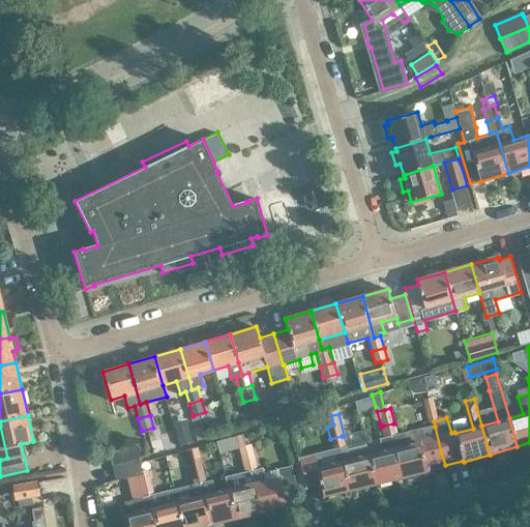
[(333,425),(331,415),(325,417),(327,427),(333,425)]
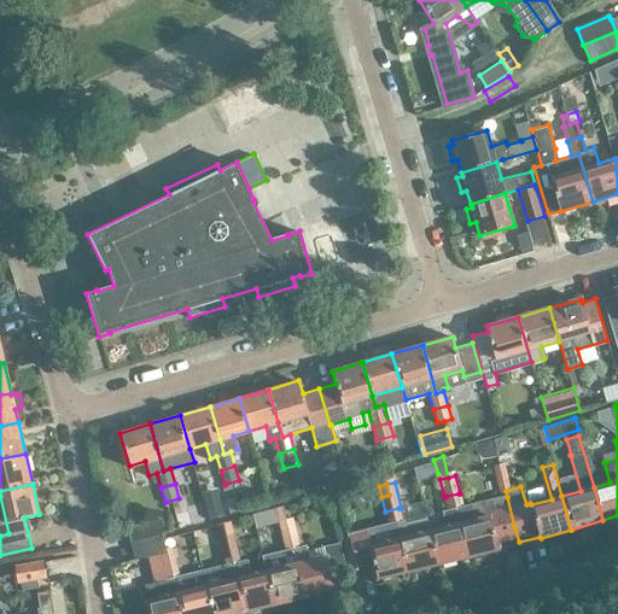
[(209,518),(220,515),(214,492),(204,495),(209,518)]
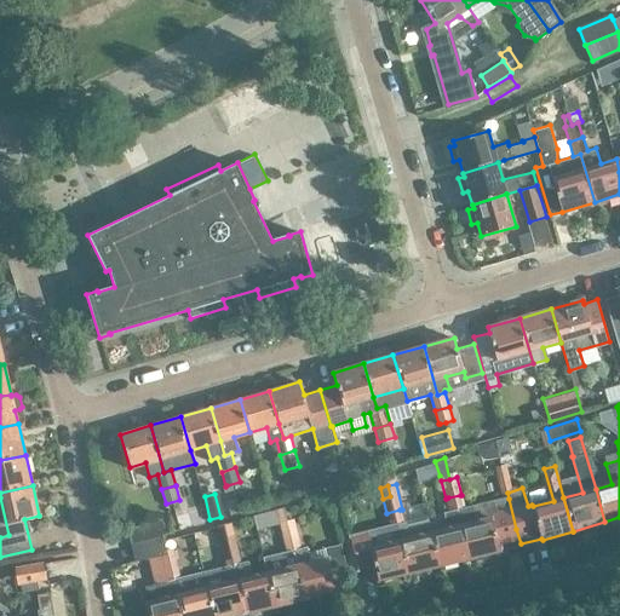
[(431,533),(440,565),(470,558),(458,508),(464,506),(460,495),(448,498),(452,510),(445,512),(449,528),(431,533)]
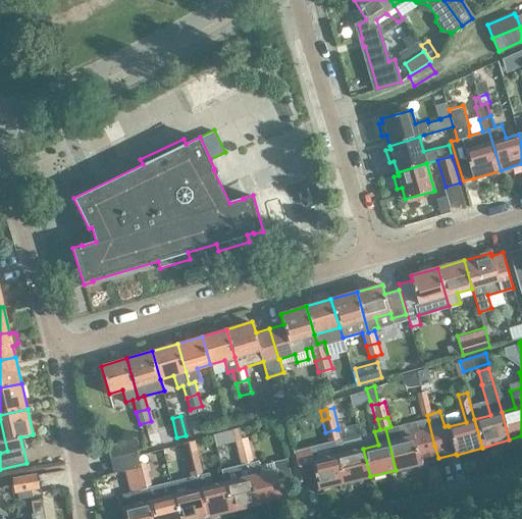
[(434,446),(428,420),(416,424),(422,450),(434,446)]
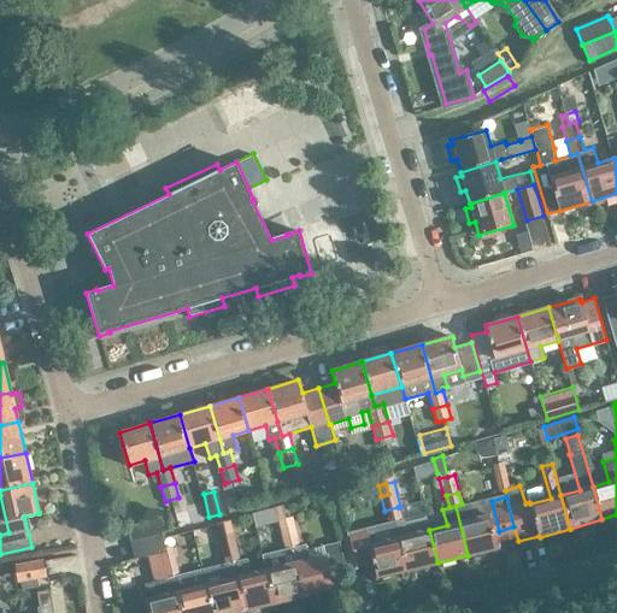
[(456,506),(468,555),(498,548),(489,516),(475,519),(470,501),(462,504),(456,506)]
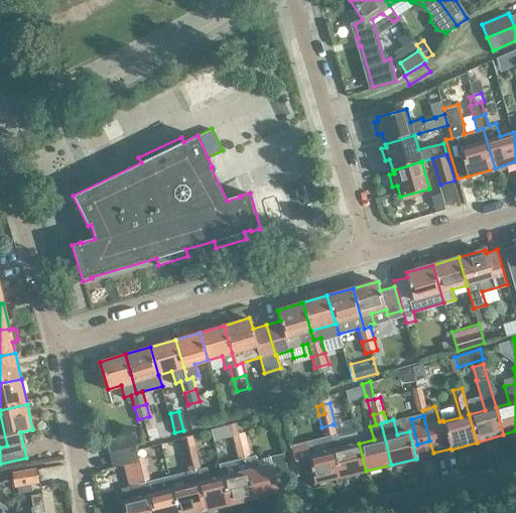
[(341,477),(334,450),(331,436),(336,434),(333,424),(321,427),(324,436),(317,437),(321,453),(309,456),(307,445),(293,449),(300,474),(311,472),(314,484),(341,477)]
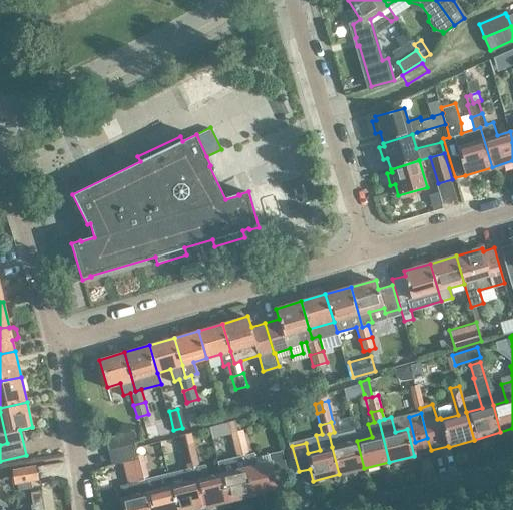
[(329,434),(332,447),(339,474),(364,468),(357,441),(354,427),(334,432),(329,434)]
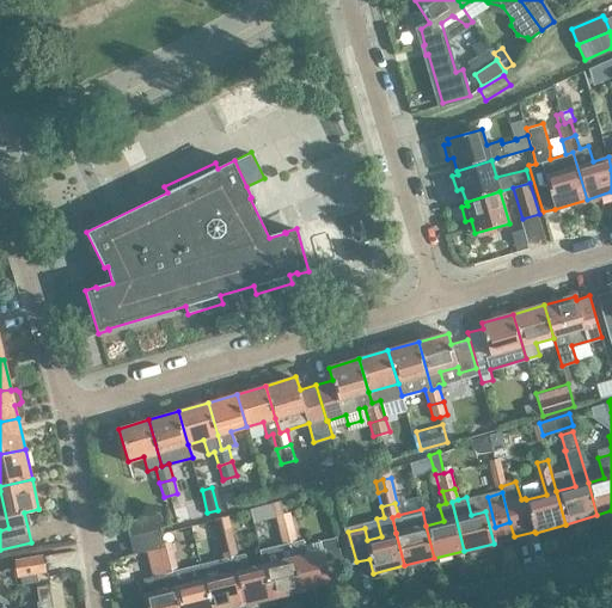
[(129,536),(159,527),(164,526),(159,511),(126,521),(129,536)]
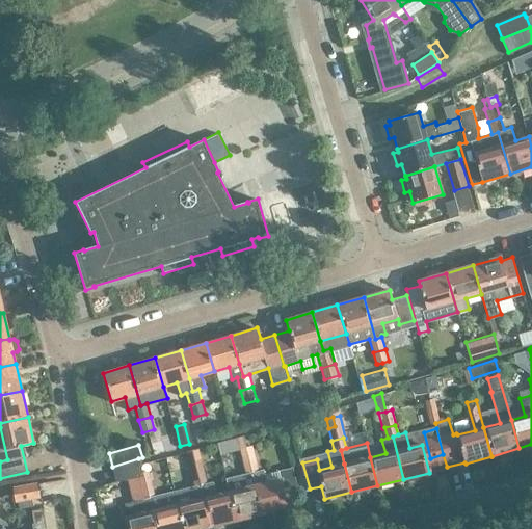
[(473,479),(531,461),(531,448),(469,468),(473,479)]
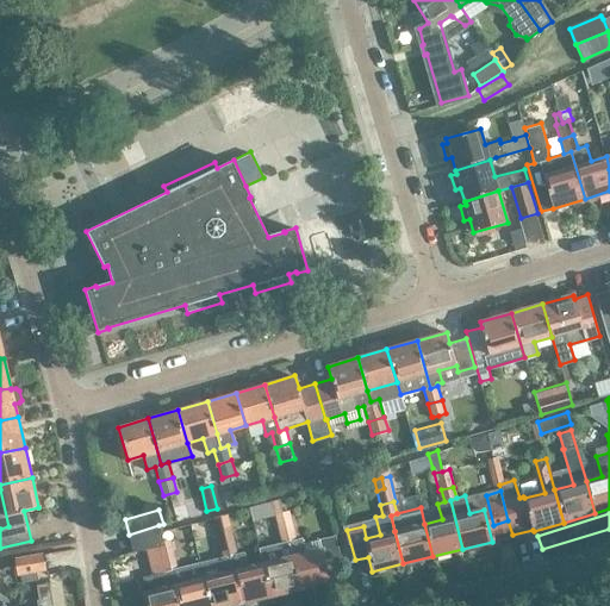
[(212,516),(216,529),(223,526),(223,525),(222,525),(219,514),(212,516)]
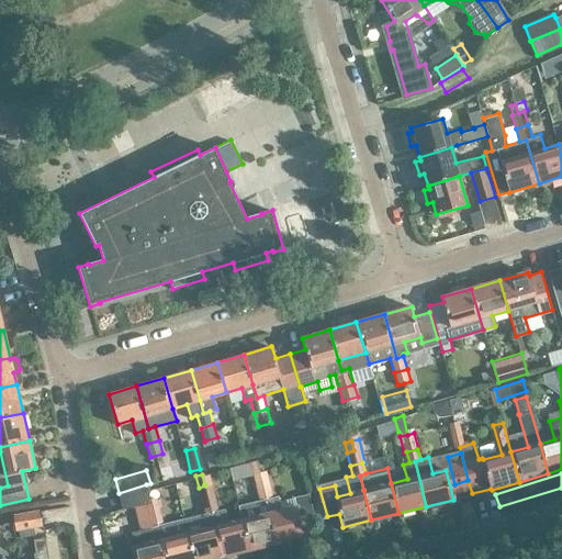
[(270,484),(268,474),(254,479),(256,488),(269,484),(270,484)]
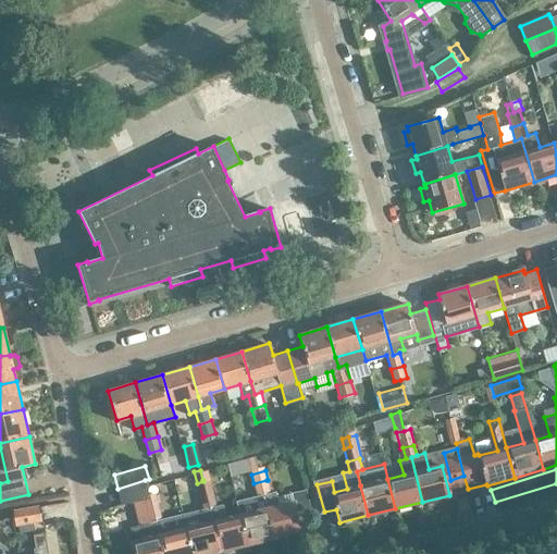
[(200,496),(214,493),(210,478),(203,480),(203,481),(197,483),(200,496)]
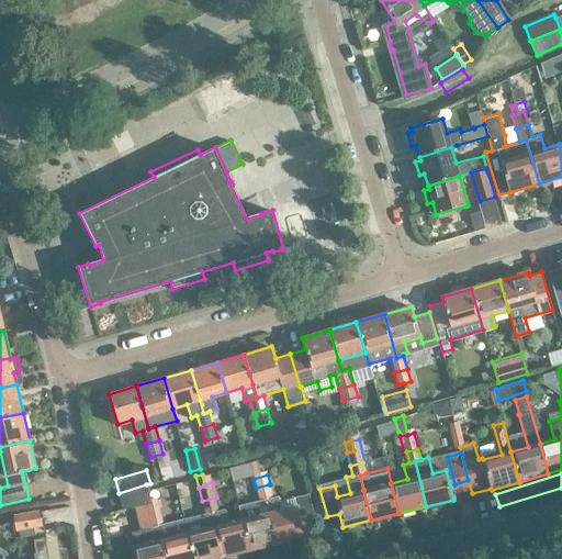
[(145,501),(150,499),(146,484),(119,493),(123,509),(135,505),(146,503),(145,501)]
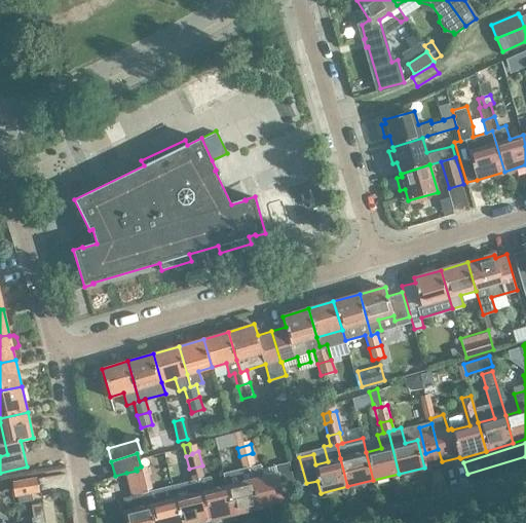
[(228,486),(234,514),(259,508),(249,468),(255,467),(252,453),(239,456),(242,467),(223,472),(227,486),(228,486)]
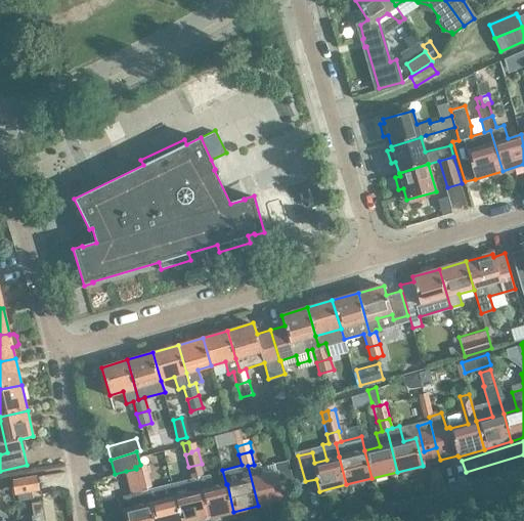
[(285,500),(281,487),(295,483),(289,459),(261,466),(260,460),(255,462),(252,451),(251,451),(254,465),(248,466),(258,506),(285,500)]
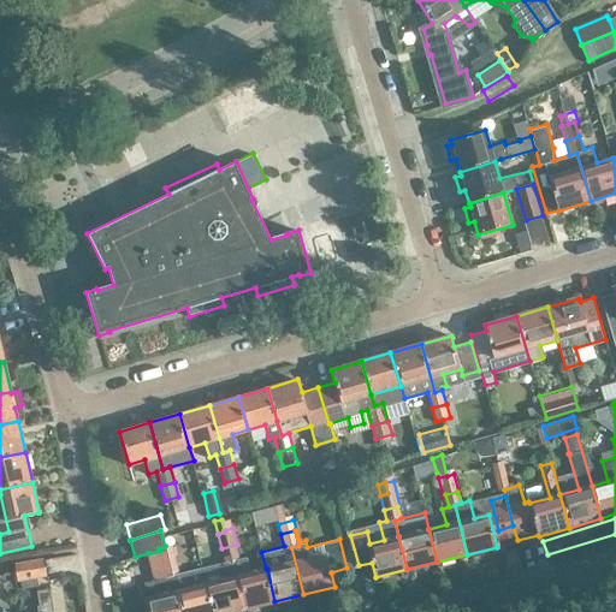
[(519,544),(501,548),(504,564),(522,559),(519,544)]
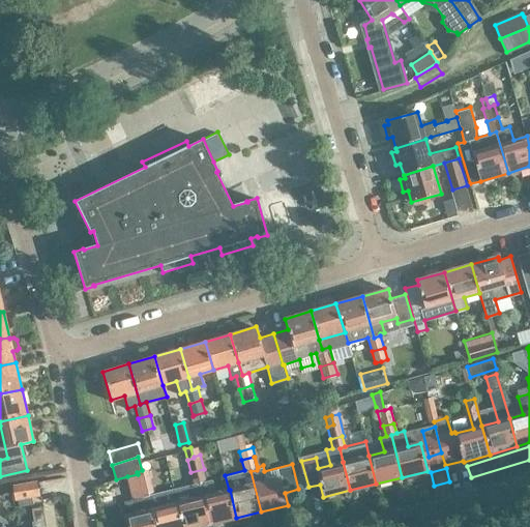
[(148,469),(142,470),(148,494),(154,492),(151,481),(148,469)]
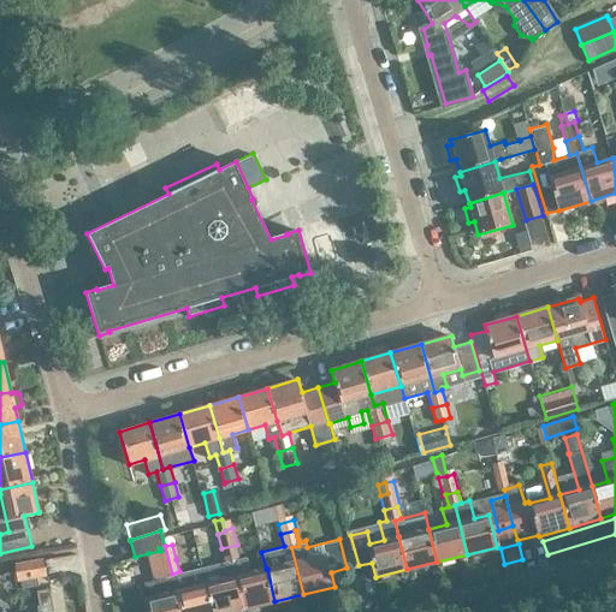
[(218,563),(202,566),(207,583),(213,611),(232,611),(234,611),(244,608),(236,576),(232,559),(240,557),(237,545),(221,548),(225,562),(218,563)]
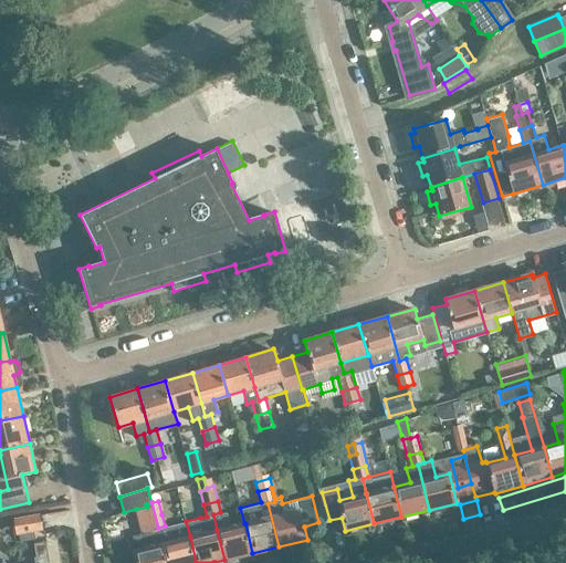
[(146,504),(147,507),(136,509),(142,532),(158,528),(152,502),(146,504)]
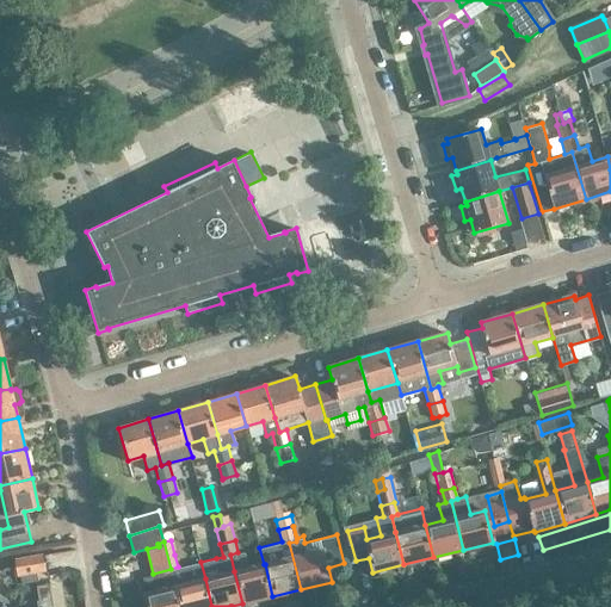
[(238,552),(230,555),(234,571),(242,604),(272,596),(265,564),(264,564),(248,568),(245,551),(238,552)]
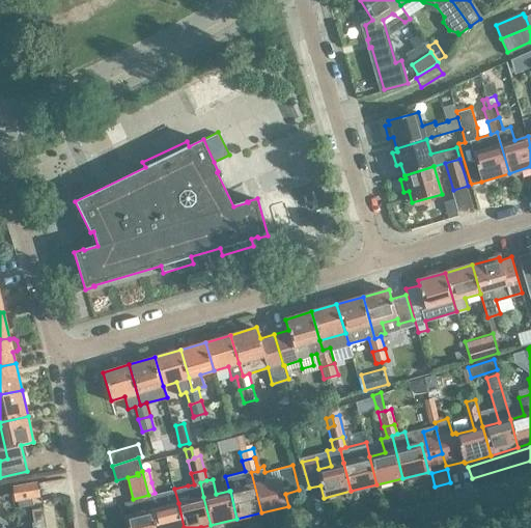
[(34,495),(32,483),(12,487),(15,499),(34,495)]
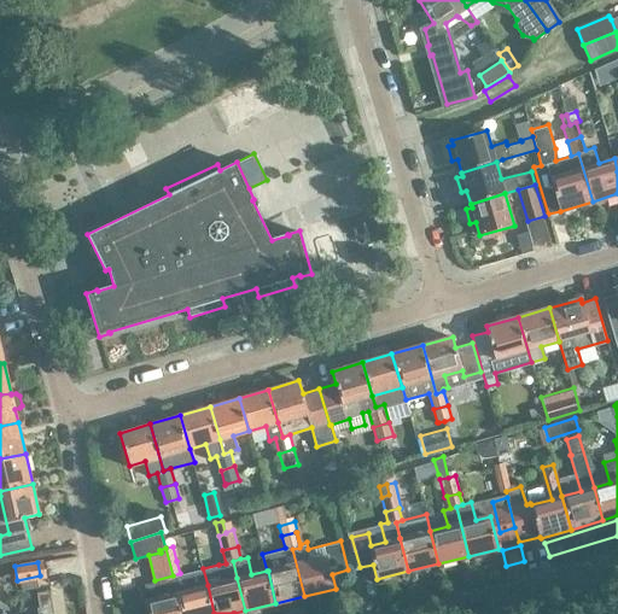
[(180,573),(173,576),(176,592),(181,613),(214,613),(208,585),(203,568),(180,573)]
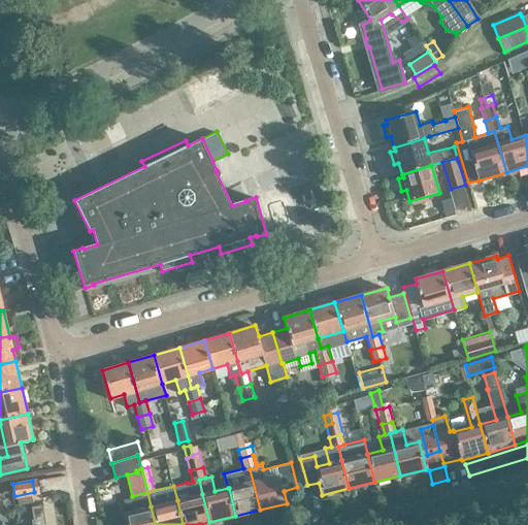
[(132,496),(123,498),(126,513),(125,513),(128,524),(155,524),(151,506),(147,492),(132,496)]
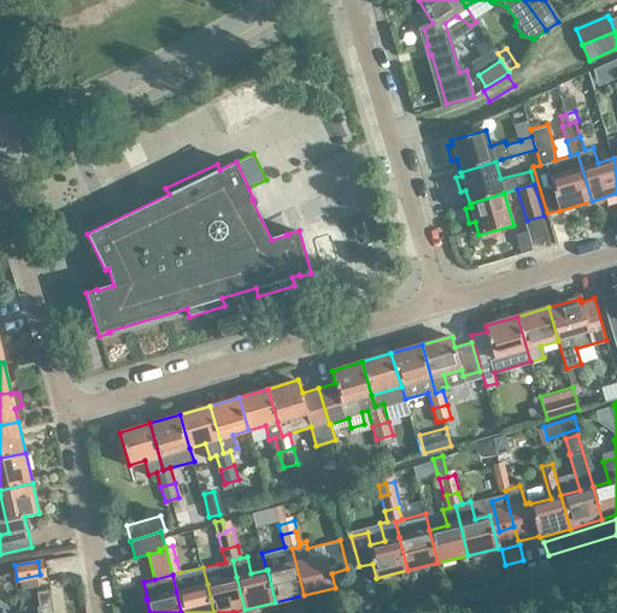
[(35,576),(21,578),(23,587),(36,584),(35,576)]
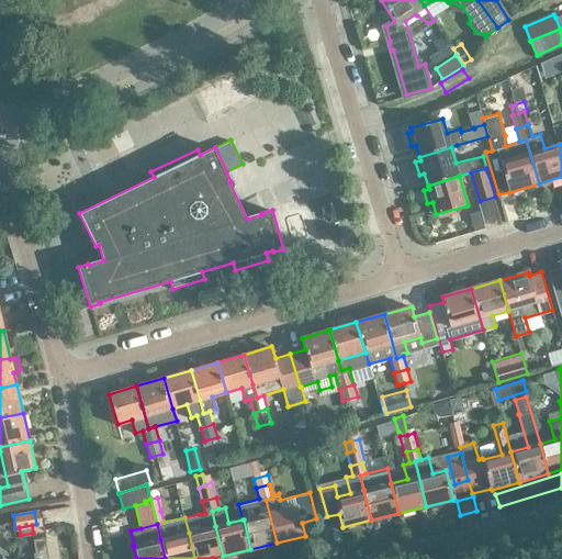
[(48,558),(48,551),(45,536),(33,538),(35,558),(48,558)]
